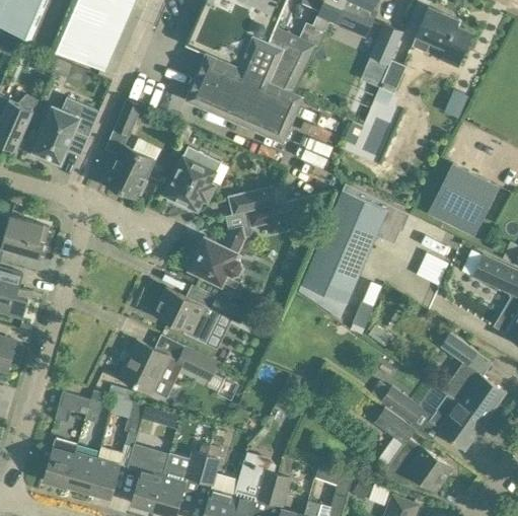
[(41,45),(103,72),(134,0),(0,0),(0,26),(40,45),(39,46),(41,47),(41,45)]
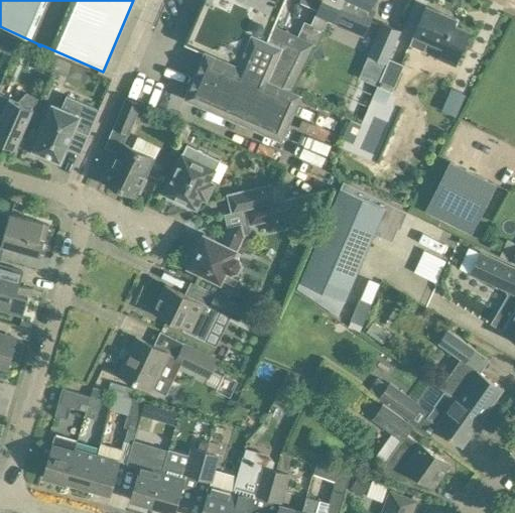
[(327,22),(336,0),(300,0),(298,4),(316,11),(314,17),(310,27),(303,24),(296,39),(288,35),(273,29),(268,40),(283,47),(268,80),(292,92),(312,46),(313,47),(322,32),(327,22)]
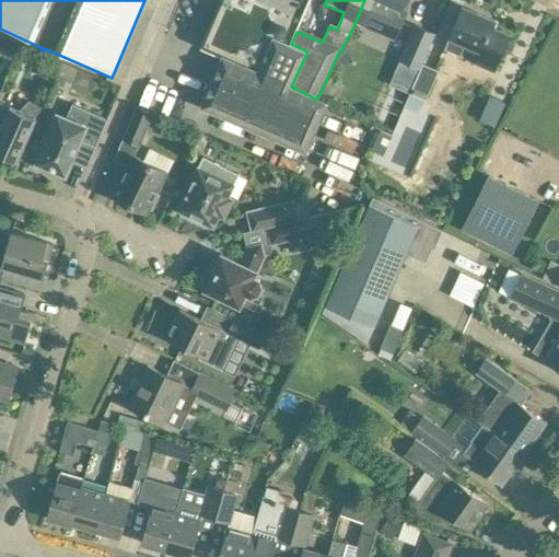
[(406,0),(364,0),(354,24),(395,42),(404,21),(398,19),(406,0)]
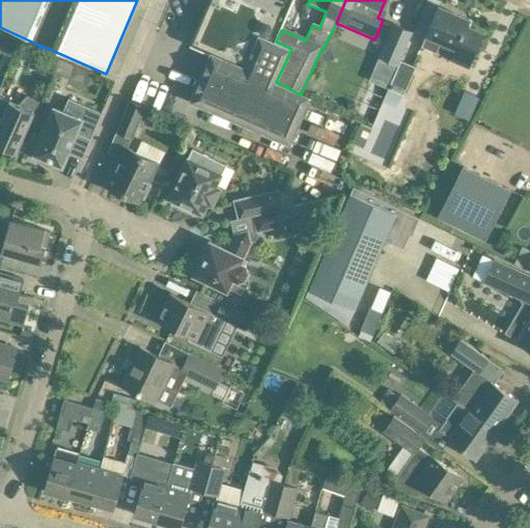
[(422,44),(420,50),(436,57),(438,51),(441,43),(455,49),(452,57),(453,57),(470,64),(482,36),(466,29),(469,23),(438,9),(429,28),(422,44)]
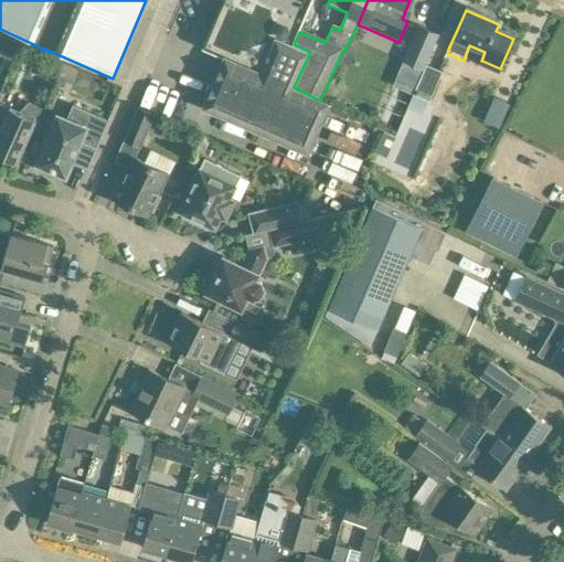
[(417,30),(402,66),(422,75),(425,67),(437,39),(417,30)]
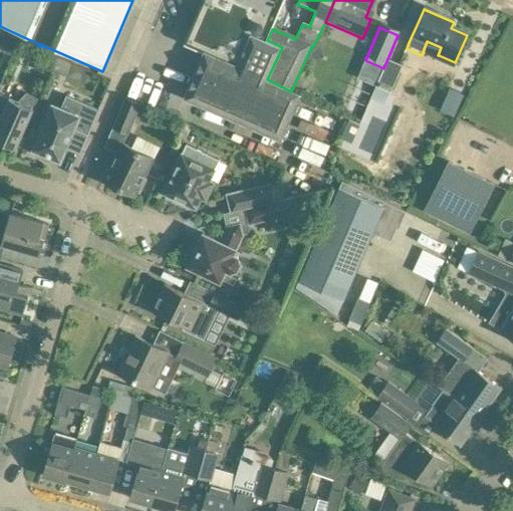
[(248,37),(234,68),(266,82),(267,79),(282,47),(267,40),(265,45),(253,39),(248,37)]
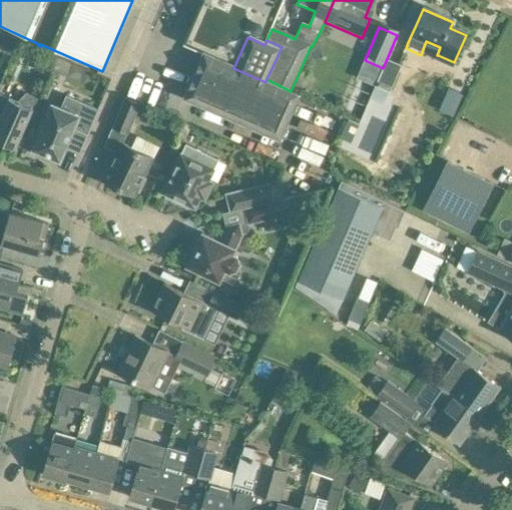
[(50,71),(56,58),(47,55),(40,73),(47,76),(49,71),(50,71)]
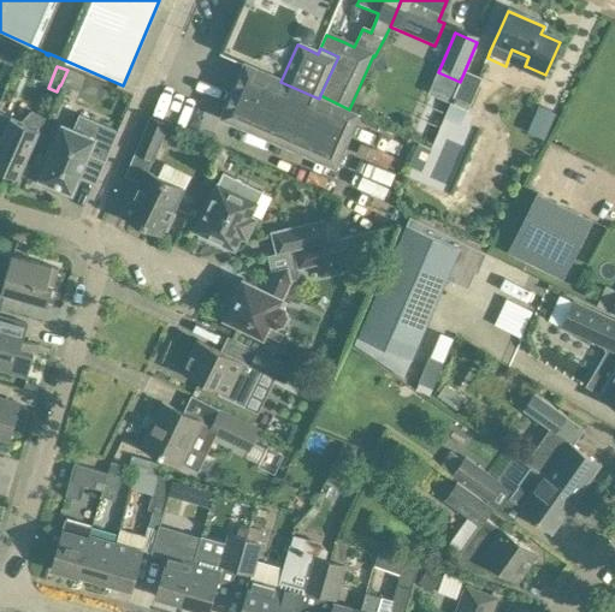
[(320,95),(319,99),(281,82),(243,66),(220,119),(335,168),(358,114),(349,111),(349,110),(320,95)]
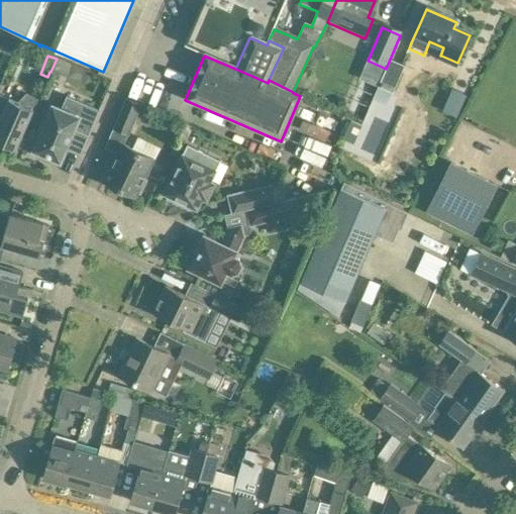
[(68,80),(73,67),(57,59),(50,72),(68,80)]
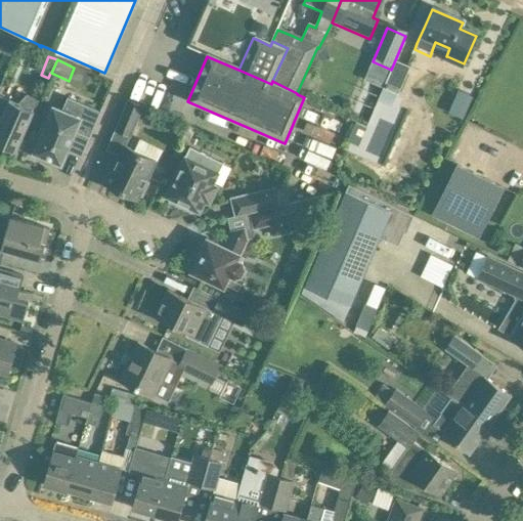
[(391,107),(395,96),(397,97),(409,69),(394,62),(391,70),(382,90),(378,101),(391,107)]
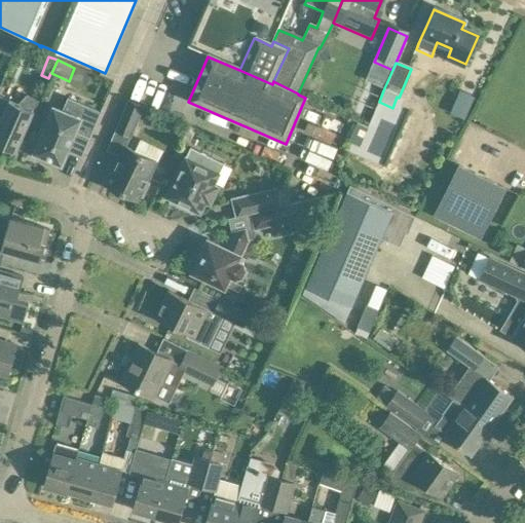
[(352,120),(367,126),(380,94),(366,87),(352,120)]
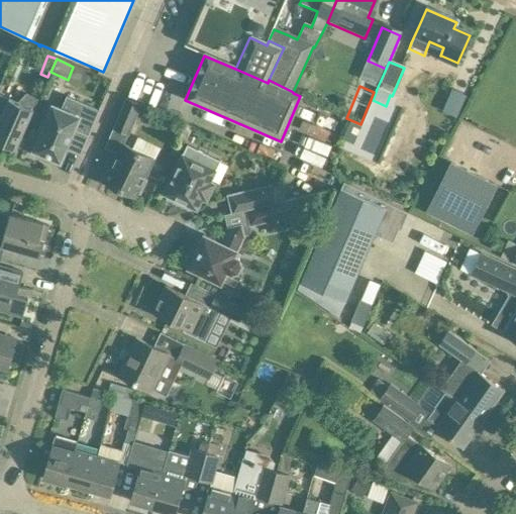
[(0,146),(8,149),(15,151),(18,144),(37,101),(25,97),(17,105),(0,96),(0,146)]
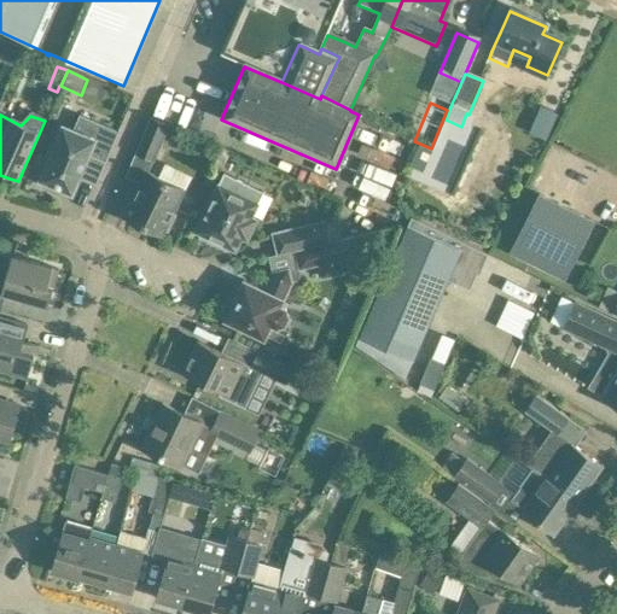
[(71,196),(87,158),(104,165),(117,134),(79,117),(73,133),(58,127),(41,164),(46,167),(40,182),(48,186),(46,191),(60,197),(62,192),(71,196)]
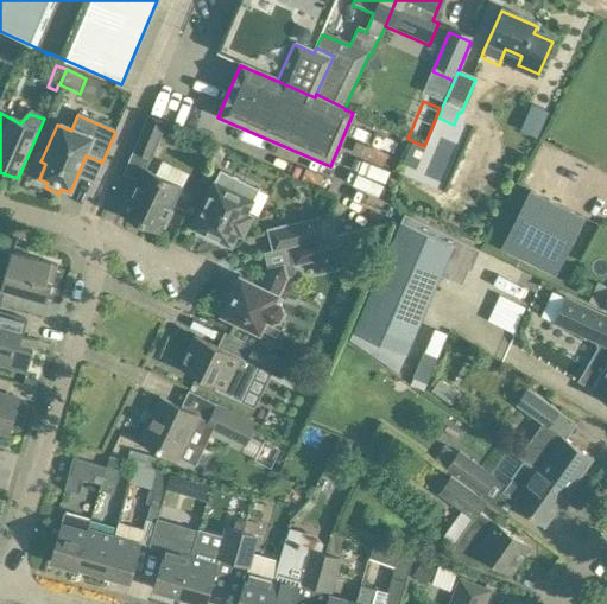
[(147,118),(132,153),(151,160),(165,126),(147,118)]
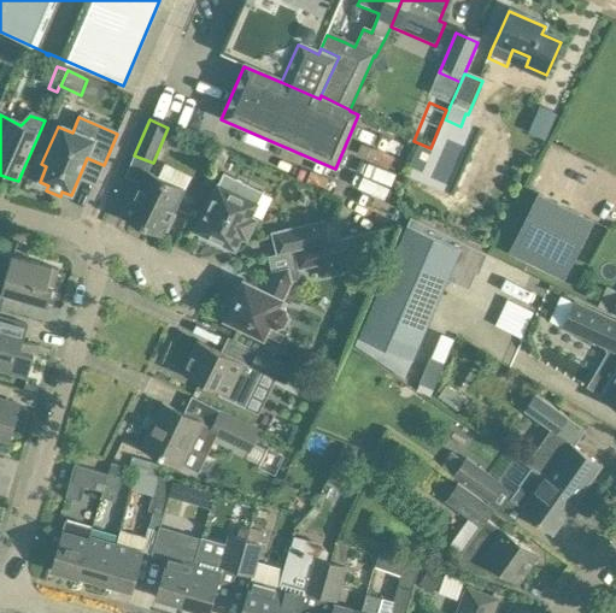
[(145,174),(123,219),(162,239),(164,234),(166,235),(175,218),(172,216),(183,192),(145,174)]
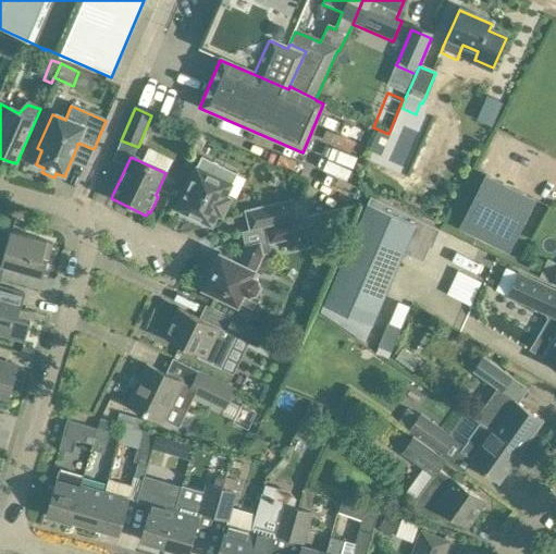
[(236,176),(201,159),(175,211),(190,219),(189,221),(204,229),(205,225),(211,229),(217,217),(221,219),(230,201),(225,199),(236,176)]
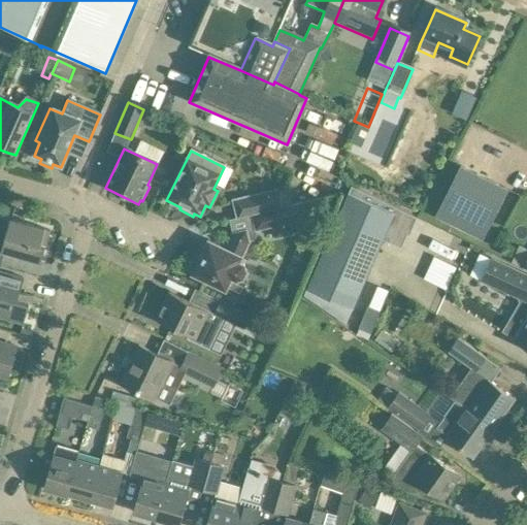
[(481,242),(487,230),(506,191),(460,168),(440,207),(434,220),(481,242)]
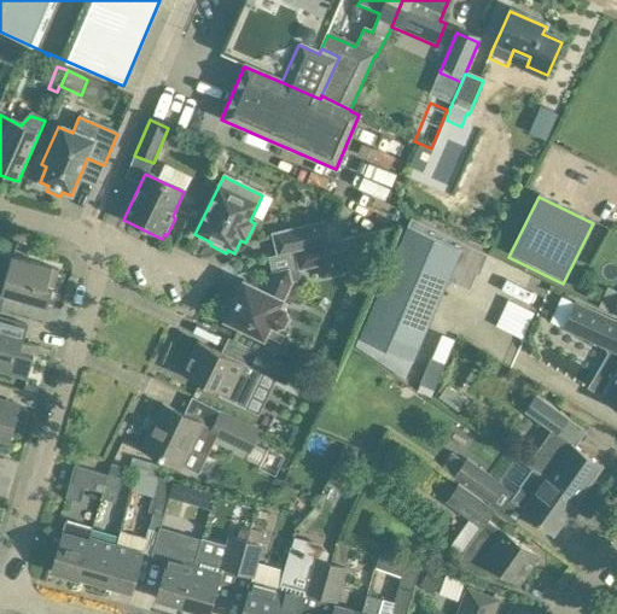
[(407,229),(358,343),(412,364),(447,284),(467,292),(473,276),(477,279),(487,257),(411,220),(407,229)]
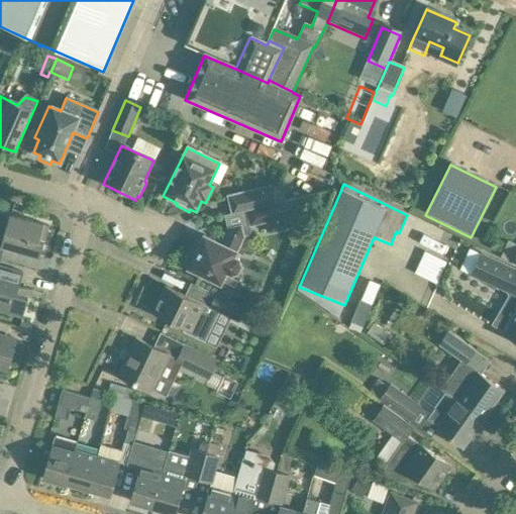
[(246,212),(276,204),(272,187),(231,197),(236,214),(246,212)]
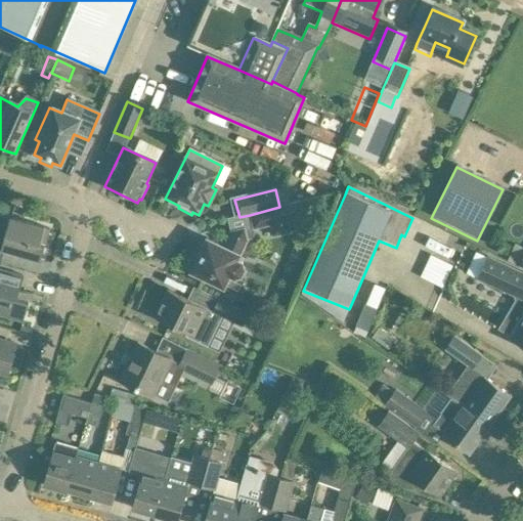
[(303,217),(313,214),(310,200),(299,203),(279,207),(250,215),(253,229),(268,226),(271,239),(290,234),(287,221),(303,217)]
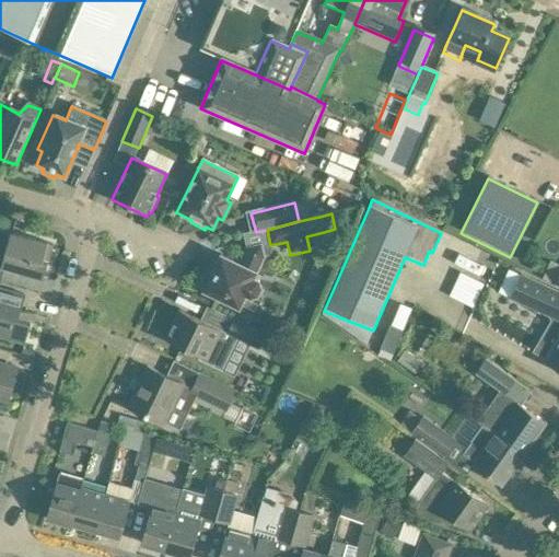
[(51,246),(0,232),(0,268),(42,281),(51,246)]
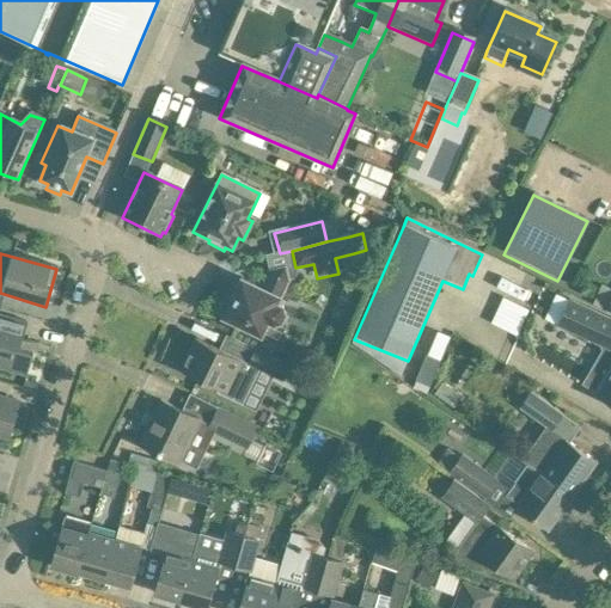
[(285,270),(269,274),(261,290),(240,280),(232,299),(225,300),(221,308),(224,315),(221,319),(261,337),(267,324),(273,326),(281,324),(285,315),(282,308),(276,306),(287,282),(285,270)]
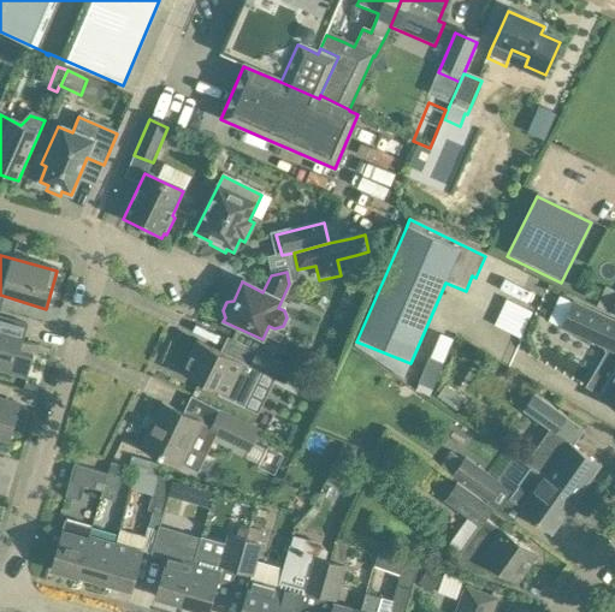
[(496,326),(522,337),(533,310),(507,301),(496,326)]
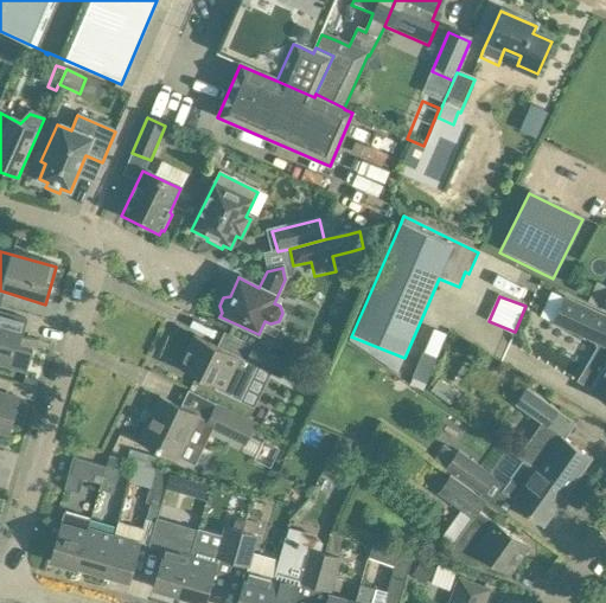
[(563,300),(552,325),(594,345),(605,350),(605,372),(594,393),(593,395),(605,402),(605,318),(565,299),(563,300)]
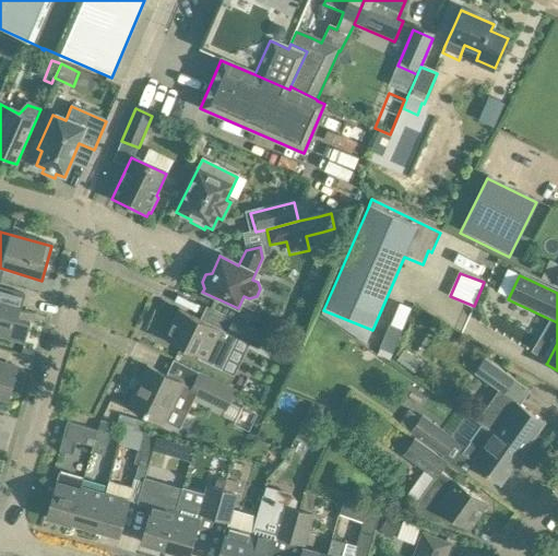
[(0,336),(24,344),(30,323),(24,321),(27,314),(20,311),(24,297),(0,290),(0,336)]
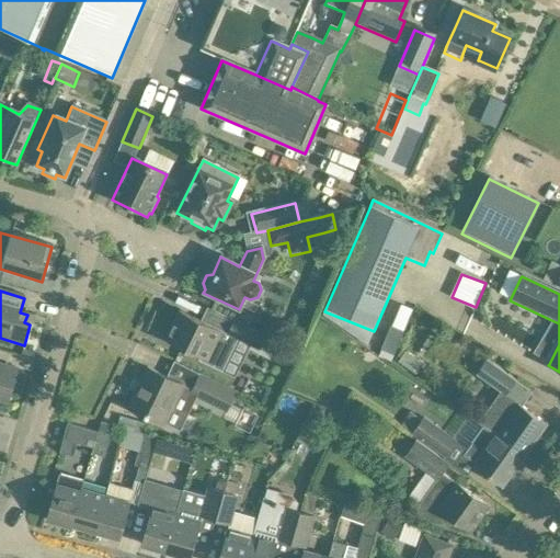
[(277,343),(233,321),(213,311),(206,326),(179,312),(164,342),(200,359),(198,362),(221,373),(237,341),(259,351),(271,356),(277,343)]
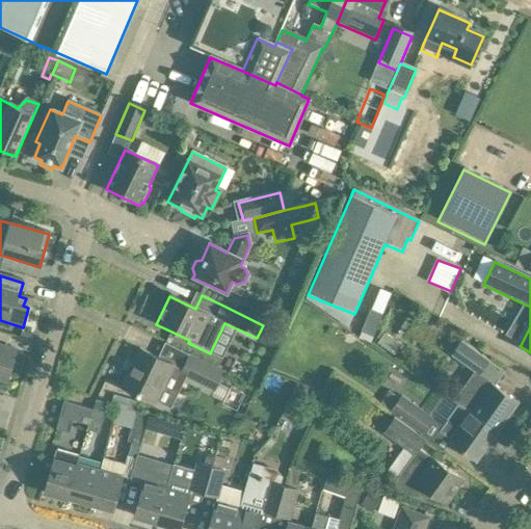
[(281,308),(267,312),(271,328),(285,324),(281,308)]
